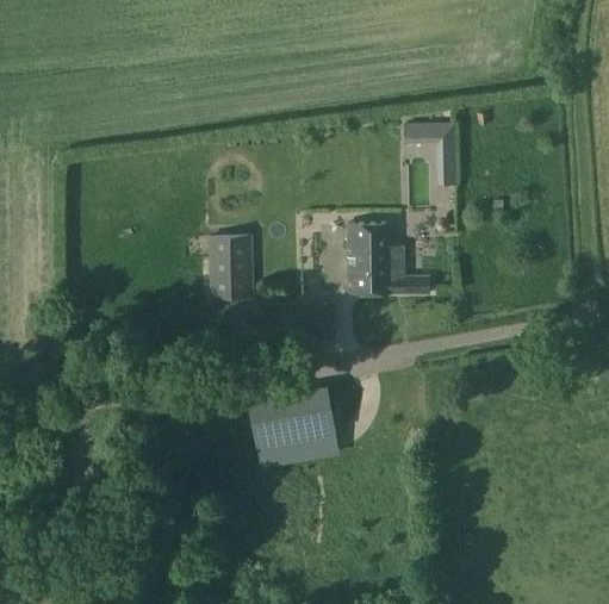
[(454,128),(434,128),(435,148),(435,160),(454,160),(454,128)]
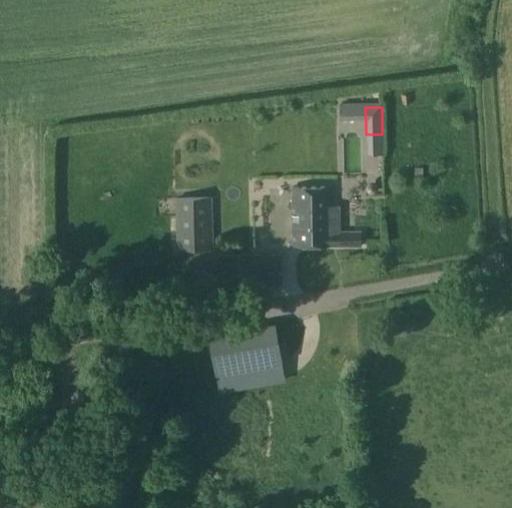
[(331,211),(331,191),(291,192),(292,250),(361,249),(361,236),(338,237),(338,210),(331,211)]
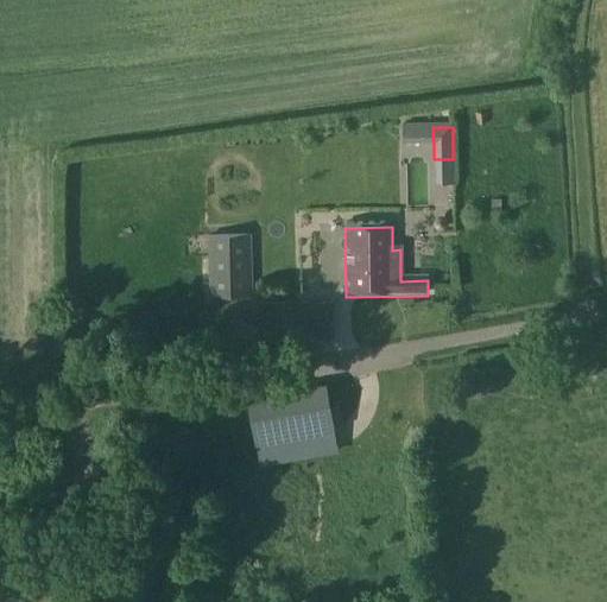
[(252,301),(250,240),(208,241),(210,303),(252,301)]
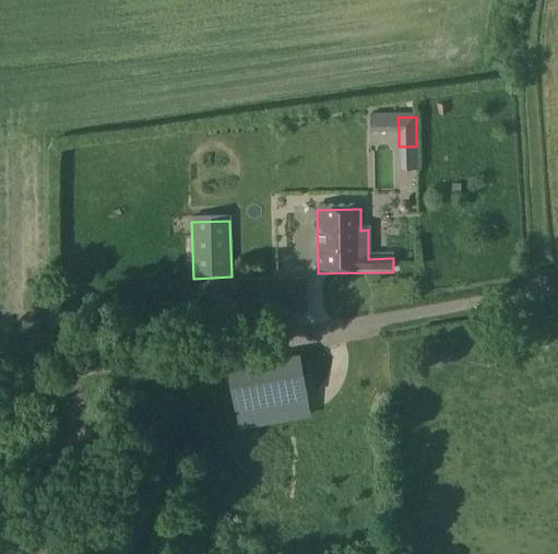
[(245,314),(304,313),(304,284),(245,284),(245,314)]
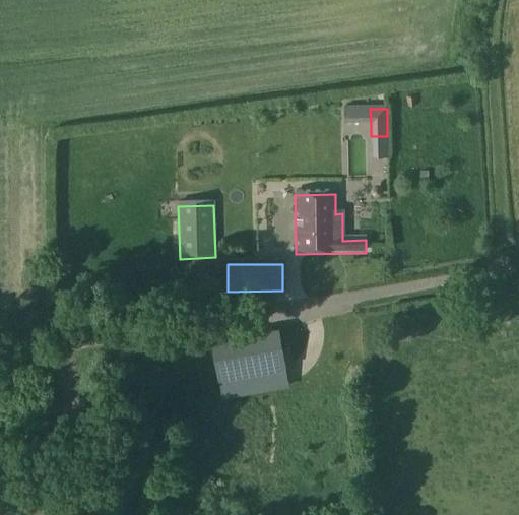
[(279,335),(215,345),(221,384),(238,382),(241,396),(287,389),(279,335)]
